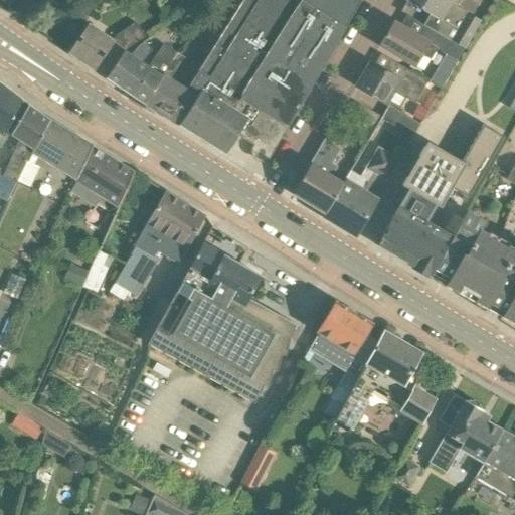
[(270,156),(314,80),(360,0),(242,0),(190,87),(200,93),(194,103),(180,126),(226,155),(245,124),(254,129),(264,135),(254,149),(253,154),(255,158),(258,159),(261,161),(265,160),(270,156)]
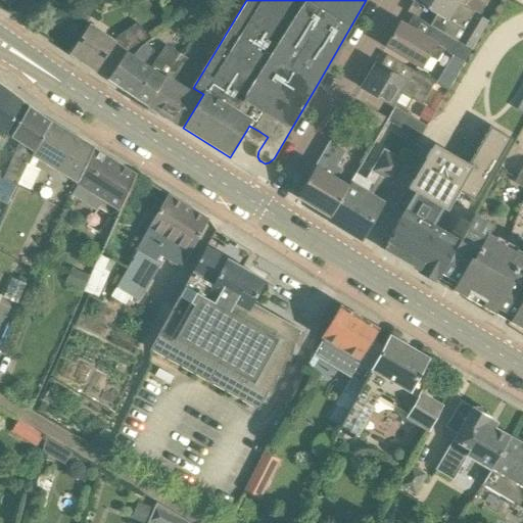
[(437,15),(431,27),(472,51),(489,21),(465,7),(468,0),(414,0),(414,1),(437,15)]
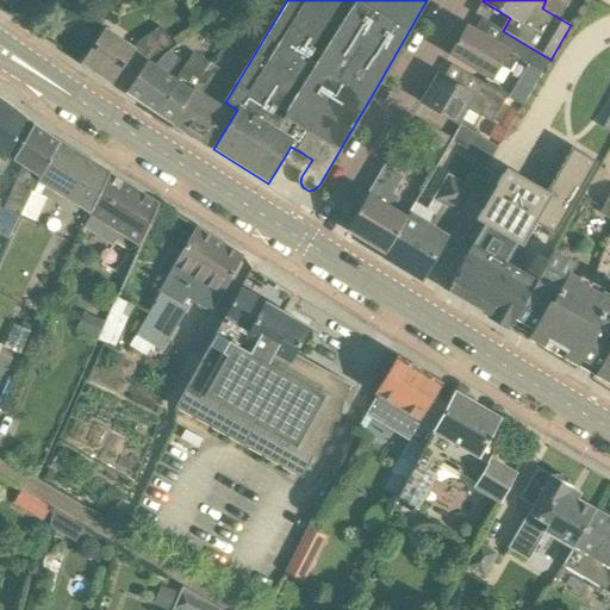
[(128,92),(147,62),(148,60),(172,45),(161,27),(138,42),(134,49),(106,30),(82,64),(112,83),(113,82),(128,92)]
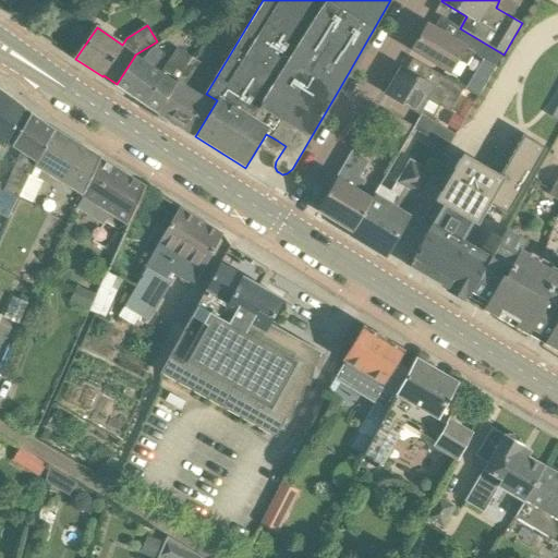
[(504,55),(460,28),(453,40),(427,25),(412,50),(450,72),(457,60),(468,67),(474,55),(496,68),(504,55)]
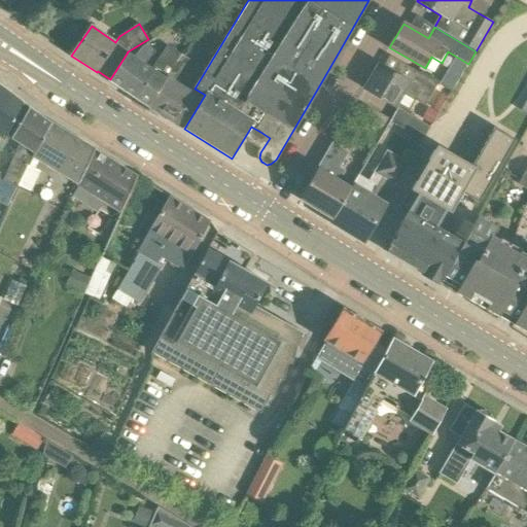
[(127,54),(110,79),(109,80),(148,107),(180,56),(167,45),(150,70),(143,65),(154,51),(144,43),(133,58),(127,54)]
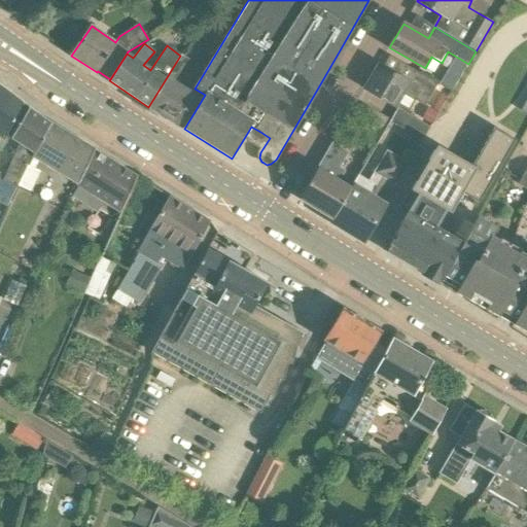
[(180,56),(148,107),(184,129),(199,105),(205,95),(195,89),(189,85),(187,91),(174,82),(188,60),(180,56)]
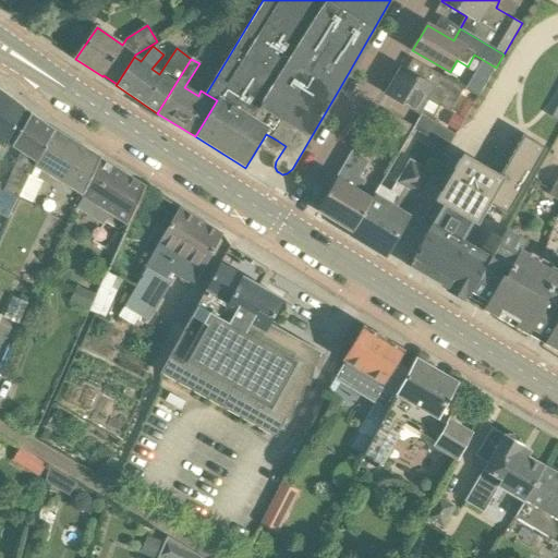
[(386,95),(421,114),(431,120),(439,105),(450,111),(463,87),(439,73),(432,86),(401,69),(386,95)]
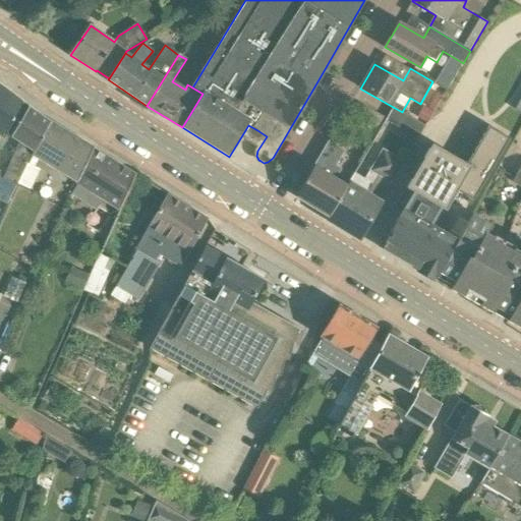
[(435,82),(437,83),(448,90),(453,79),(447,75),(437,79),(435,82)]
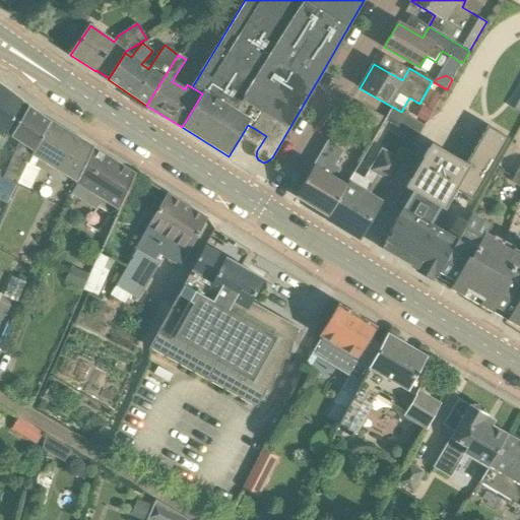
[(23,102),(0,83),(0,147),(6,137),(5,136),(23,102)]
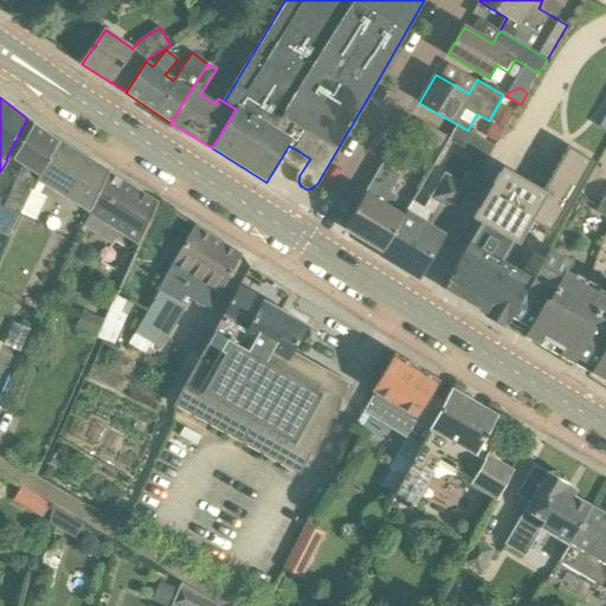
[(414,136),(442,152),(449,140),(450,137),(423,122),(414,136)]
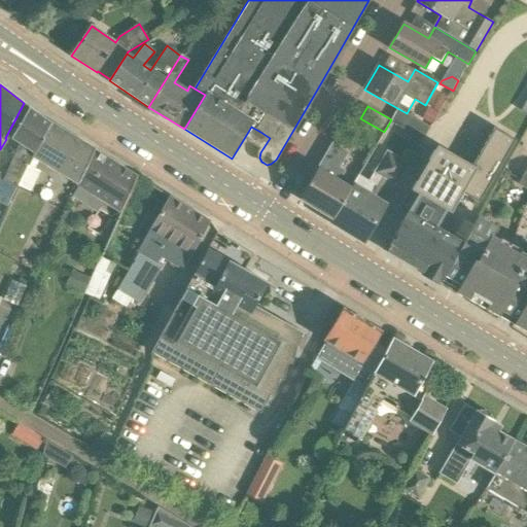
[(51,124),(30,108),(12,138),(22,144),(4,182),(9,184),(2,201),(11,204),(28,166),(30,166),(35,153),(51,124)]
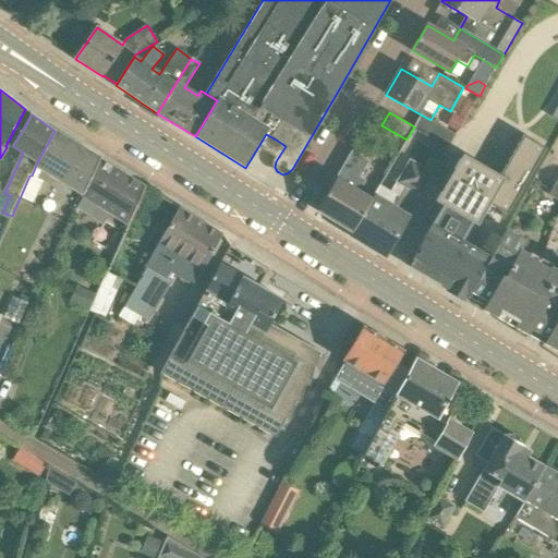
[(421,114),(414,126),(413,129),(441,146),(433,160),(438,164),(455,134),(431,120),(421,114)]
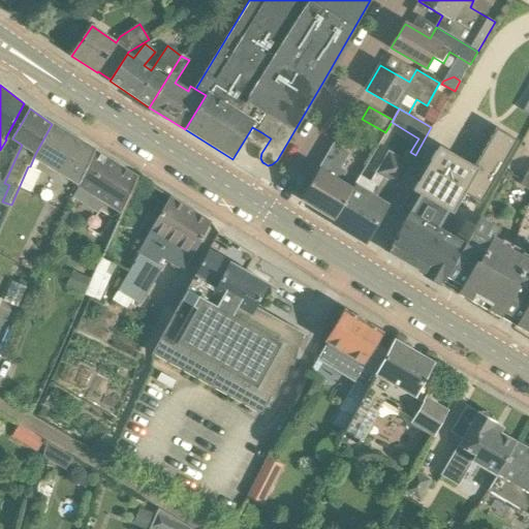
[(432,125),(439,114),(434,111),(431,109),(424,120),(432,125)]
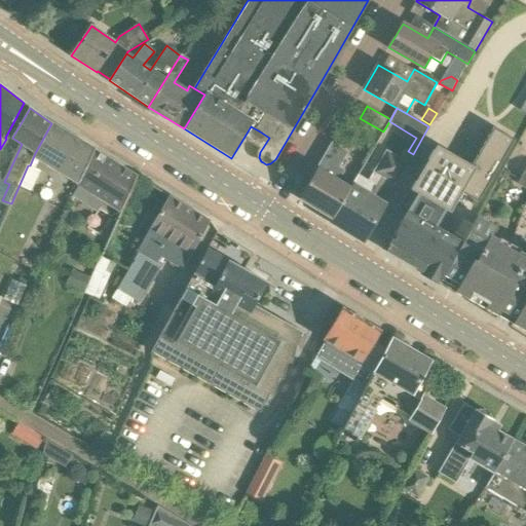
[(51,123),(35,153),(79,181),(94,149),(51,123)]
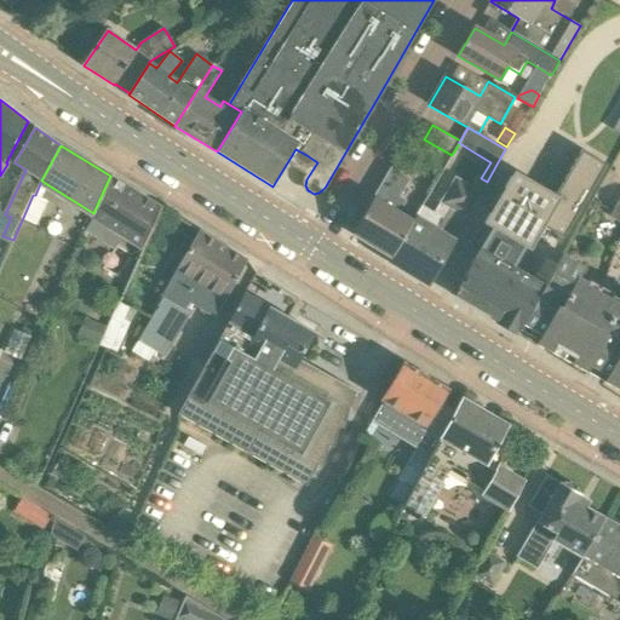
[(612,165),(587,150),(562,195),(516,168),(472,242),(480,247),(453,294),(498,320),(497,322),(517,334),(520,331),(546,285),(518,269),(529,250),(535,252),(550,227),(569,239),(612,165)]
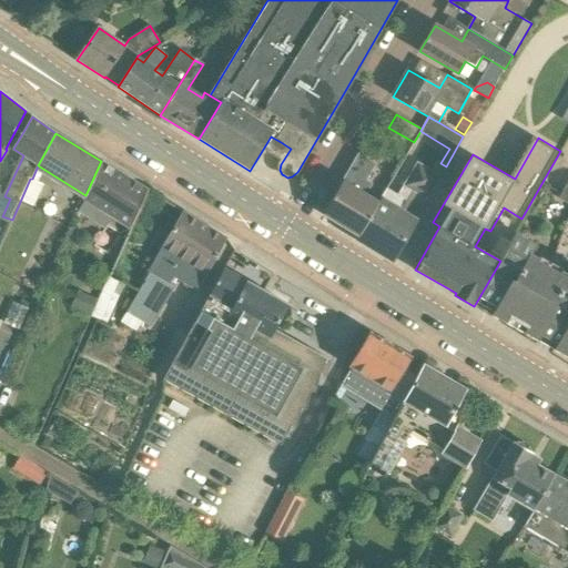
[(323,215),(358,236),(379,202),(376,201),(382,191),(365,181),(375,164),(358,155),(323,215)]
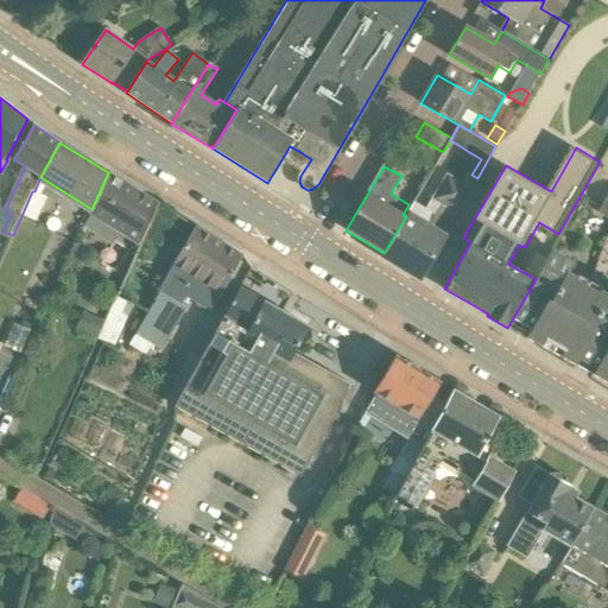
[(108,172),(92,209),(143,240),(159,204),(108,172)]
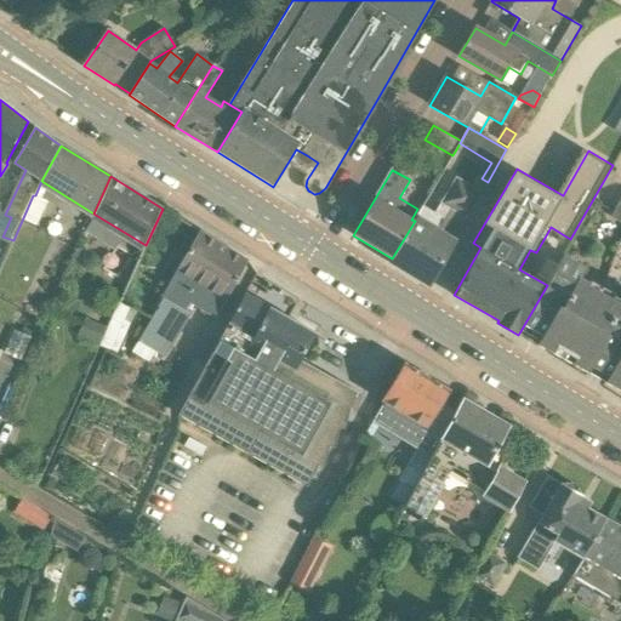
[(415,221),(392,258),(431,281),(454,245),(438,235),(453,211),(468,221),(484,194),(457,178),(436,215),(425,209),(416,222),(415,221)]
